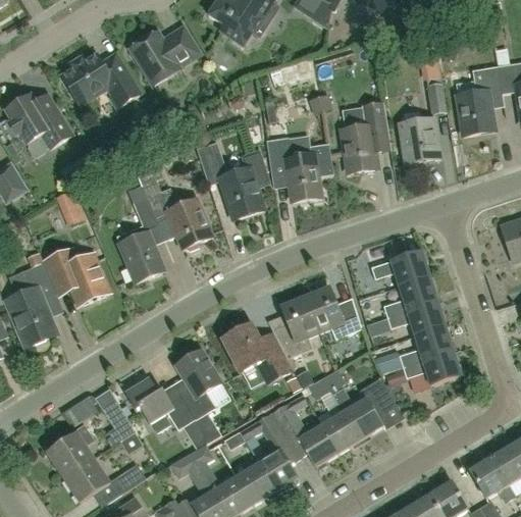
[(268,6),(272,0),(217,0),(207,14),(223,24),(220,30),(240,42),(249,28),(253,31),(261,17),(257,15),(265,4),(268,6)]
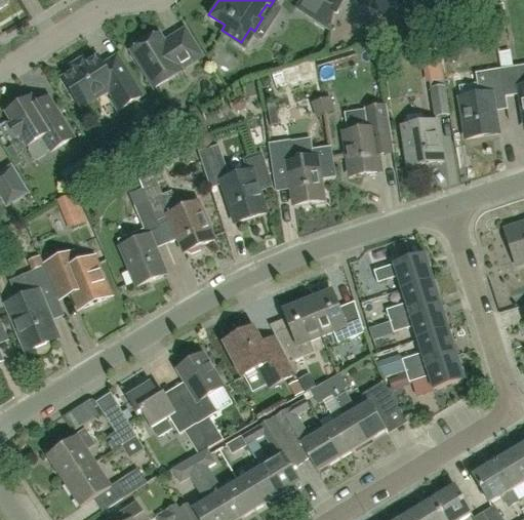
[(317,0),(333,8),(335,0),(317,0)]
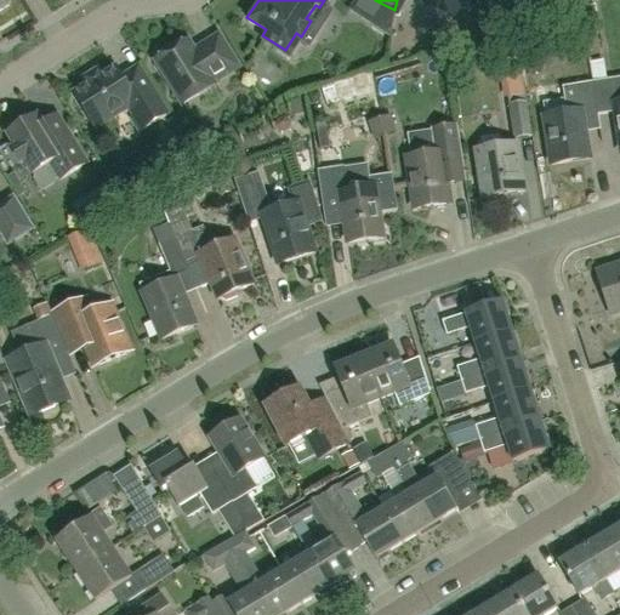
[(181,101),(197,92),(212,81),(211,79),(237,63),(217,33),(192,47),(186,38),(174,45),(170,43),(159,50),(159,53),(155,56),(181,101)]
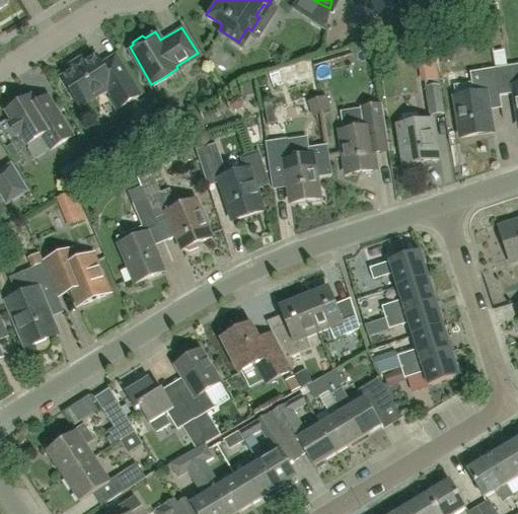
[(496,67),(499,91),(513,89),(517,117),(517,63),(505,65),(502,49),(492,50),(495,67),(496,67)]
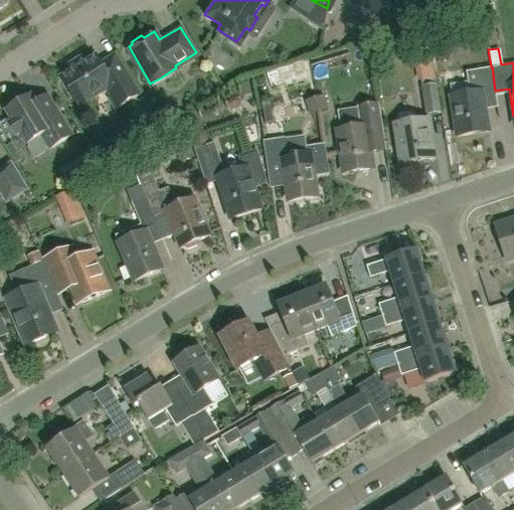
[(114,53),(101,61),(95,52),(84,58),(80,52),(66,61),(70,67),(60,74),(77,103),(107,85),(112,94),(109,95),(116,106),(138,92),(114,53)]
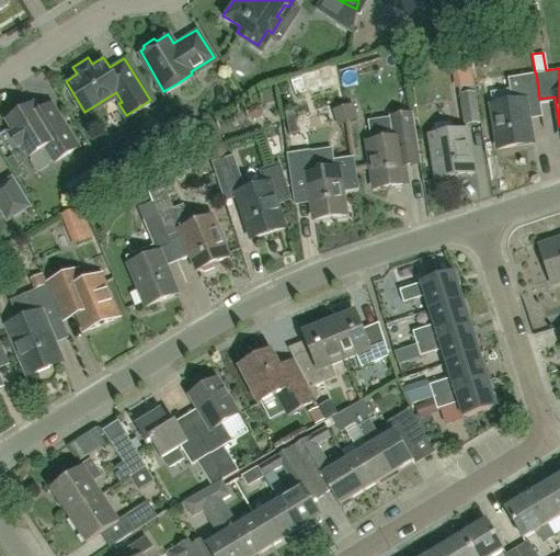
[(536,72),(535,72),(507,77),(512,99),(490,102),(496,145),(533,139),(526,105),(540,103),(539,99),(536,72)]
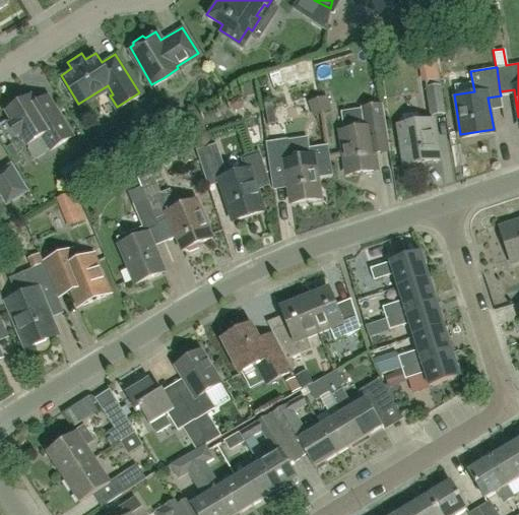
[(430,114),(445,112),(439,77),(427,79),(428,84),(425,85),(430,114)]
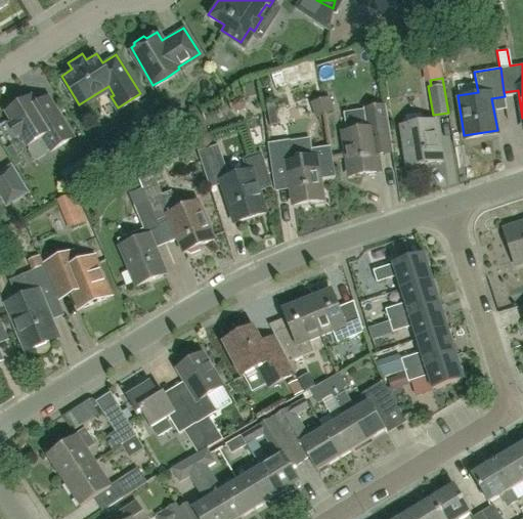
[(46,92),(34,100),(30,94),(5,110),(12,121),(9,122),(16,134),(19,132),(26,143),(41,134),(49,146),(50,147),(72,134),(57,110),(46,92)]
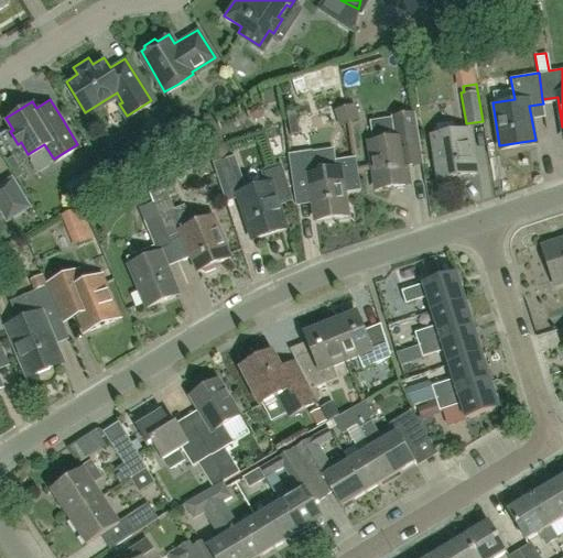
[(339,124),(359,118),(354,101),(334,108),(339,124)]
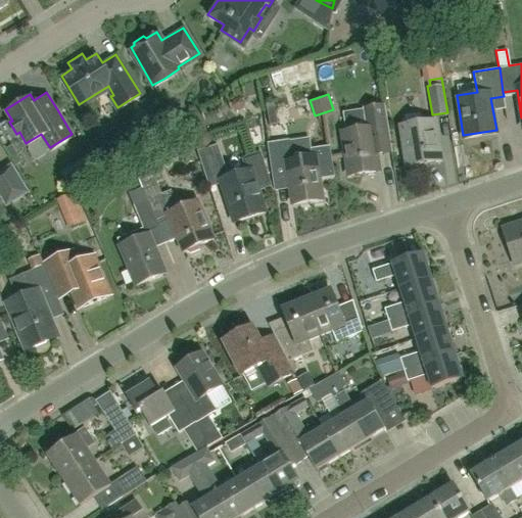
[(342,109),(344,129),(340,130),(346,173),(378,169),(375,144),(389,142),(384,103),(363,105),(363,106),(342,109)]
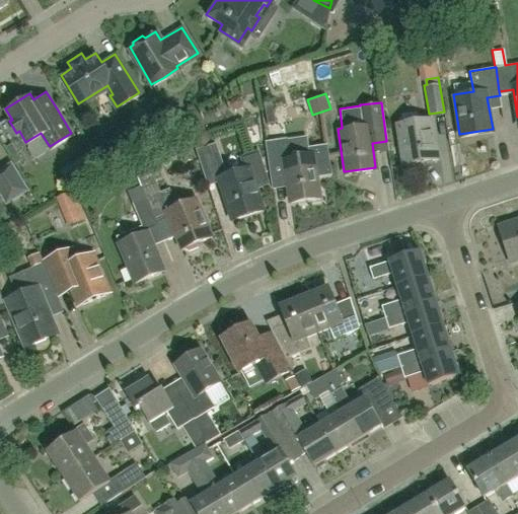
[(402,162),(437,157),(430,118),(396,123),(402,162)]
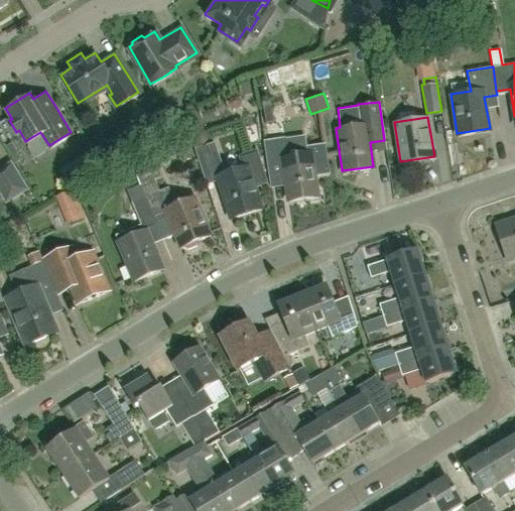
[(283,136),(283,135),(263,138),(268,177),(284,175),(285,182),(287,199),(317,195),(314,172),(329,170),(325,141),(306,144),(307,152),(286,155),(283,136)]
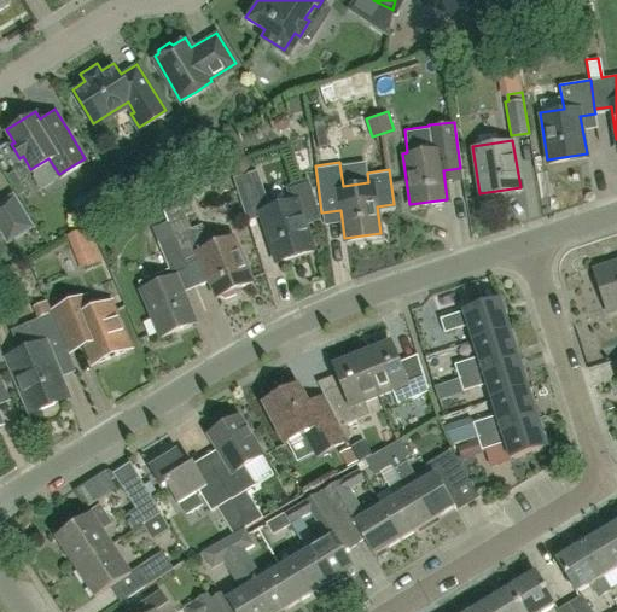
[(269,208),(256,167),(232,175),(246,217),(260,214),(275,258),(313,248),(303,221),(320,216),(306,175),(284,182),(291,202),(269,208)]
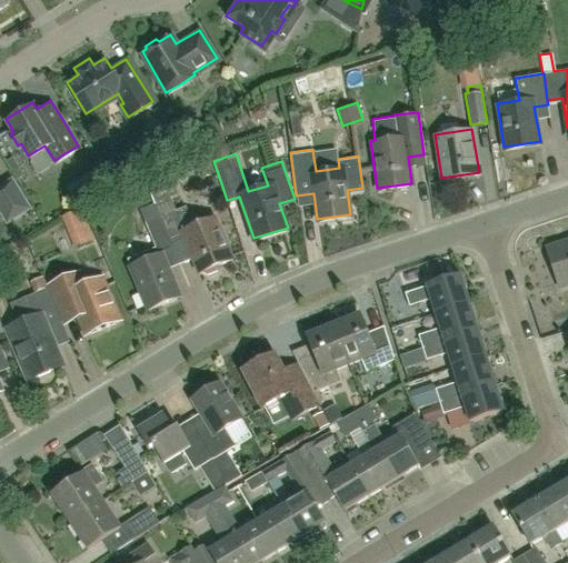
[(11,178),(0,183),(0,211),(6,220),(28,207),(11,178)]
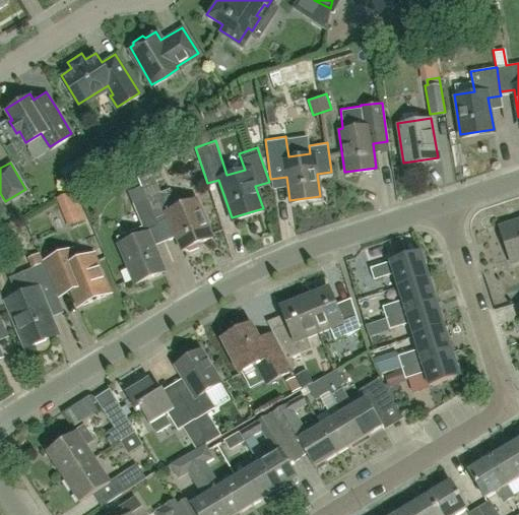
[(136,170),(141,183),(156,219),(168,215),(182,247),(184,247),(189,249),(198,245),(199,240),(211,236),(195,197),(177,204),(169,186),(159,189),(149,165),(136,170)]
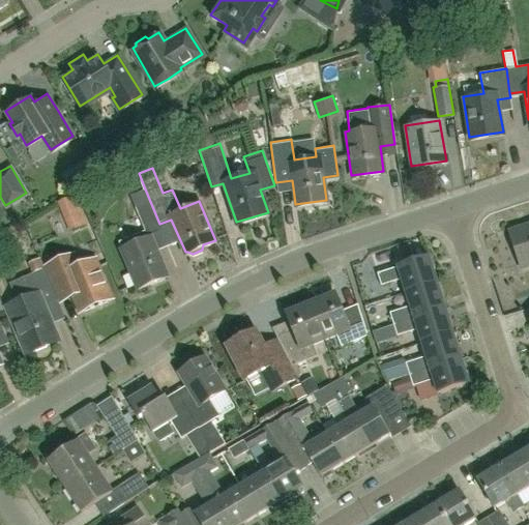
[(159,224),(144,186),(129,193),(144,228),(118,238),(137,285),(166,272),(149,232),(160,228),(159,224)]
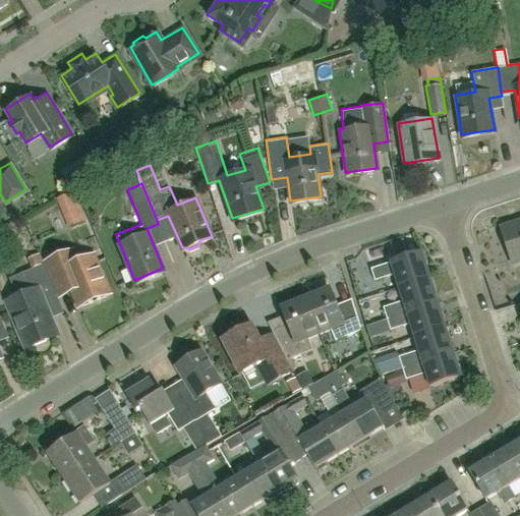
[(84,203),(67,207),(70,222),(88,219),(84,203)]
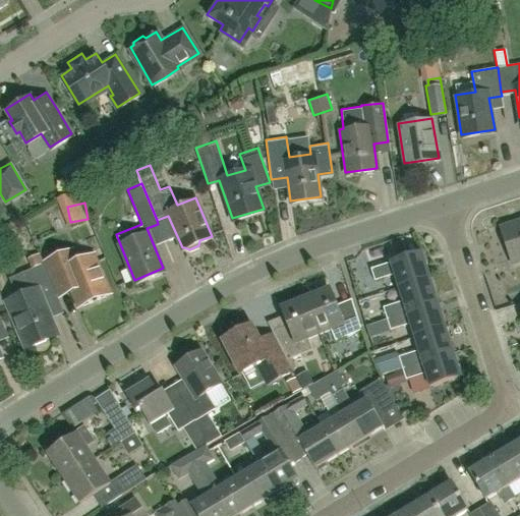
[(512,261),(519,258),(519,219),(501,226),(512,261)]
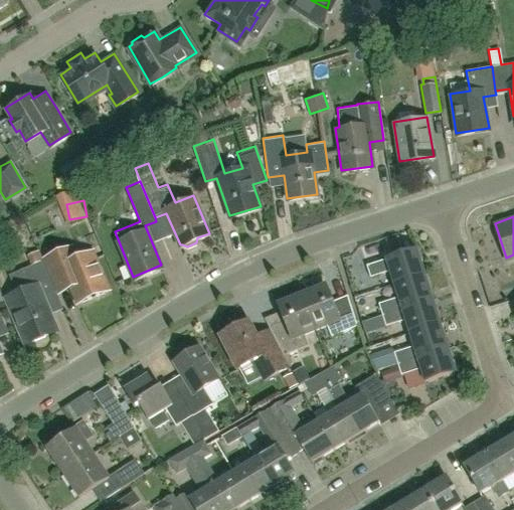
[(91,250),(78,256),(73,243),(45,257),(60,291),(71,286),(78,302),(108,289),(91,250)]
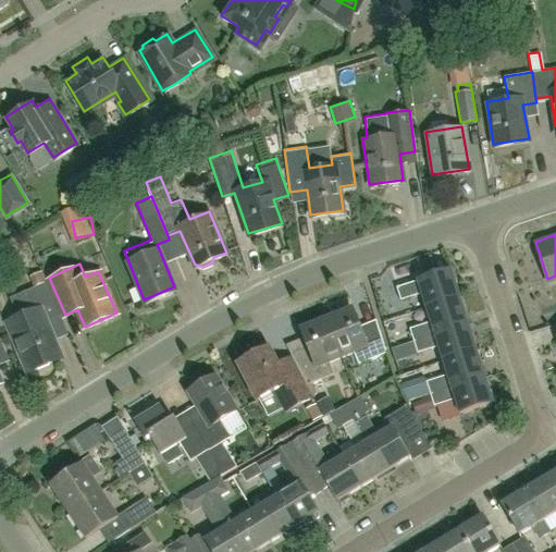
[(425,305),(458,294),(449,267),(395,284),(399,297),(420,290),(425,305)]
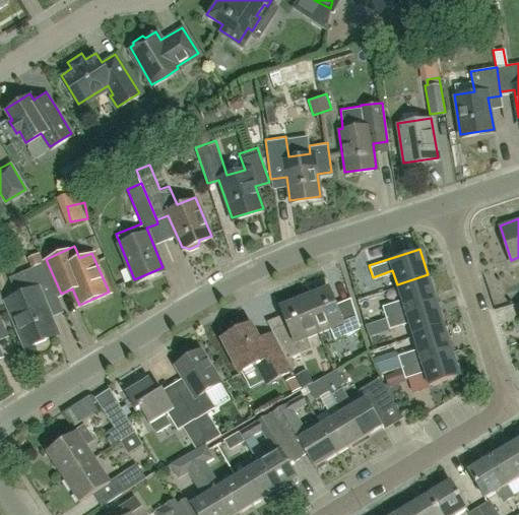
[(31,271),(45,266),(42,257),(28,262),(31,271)]
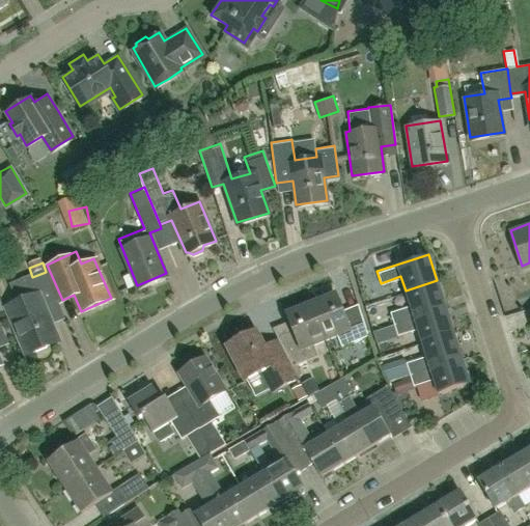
[(46,272),(32,277),(12,285),(20,301),(6,306),(25,352),(57,337),(51,322),(63,316),(46,272)]
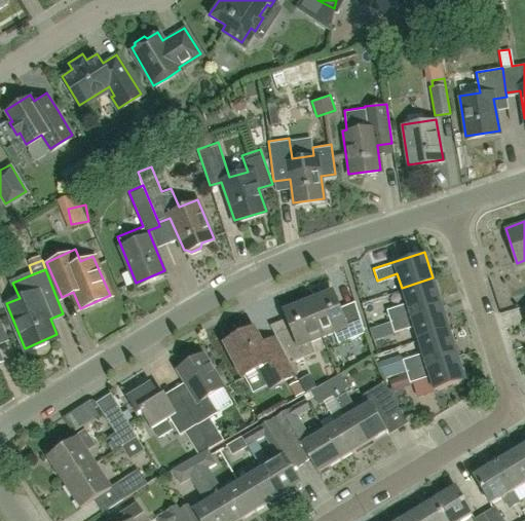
[(433,277),(402,288),(406,301),(386,307),(389,319),(441,302),(433,277)]
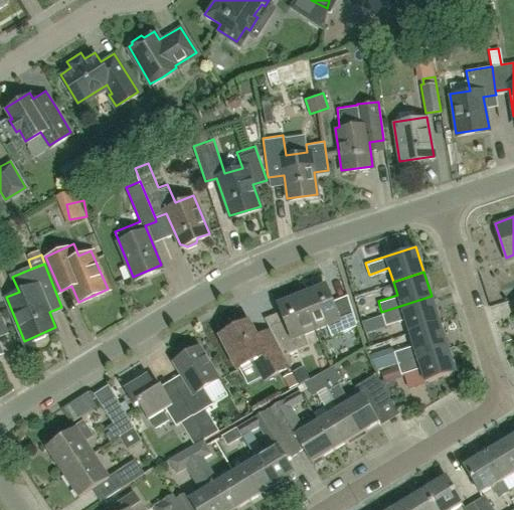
[(301,294),(314,326),(325,322),(329,333),(355,322),(347,302),(333,308),(324,284),(301,294)]
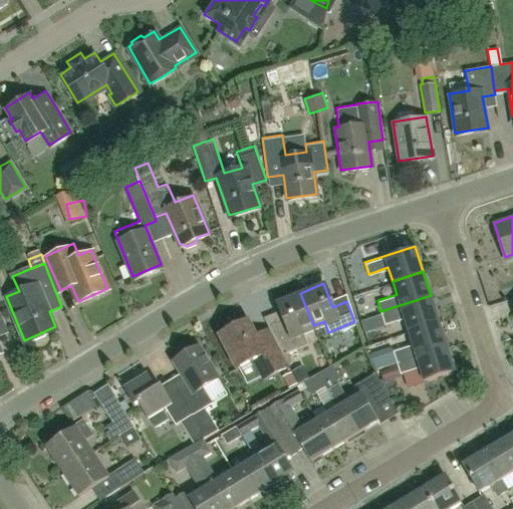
[(313,325),(300,293),(277,302),(286,325),(271,332),(282,352),(306,341),(302,330),(313,325)]
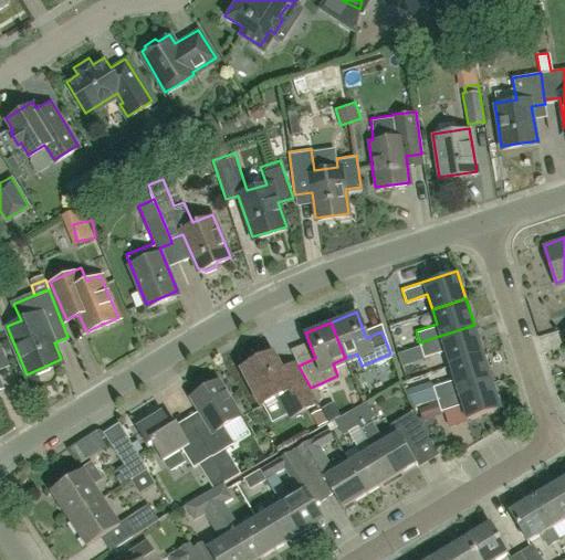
[(474,325),(419,342),(424,355),(445,348),(449,363),(482,352),(474,325)]
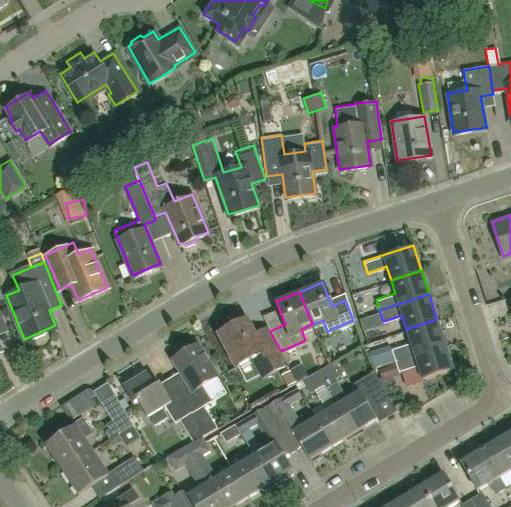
[(285,362),(269,331),(260,315),(248,321),(246,317),(218,332),(234,364),(252,355),(262,374),(285,362)]
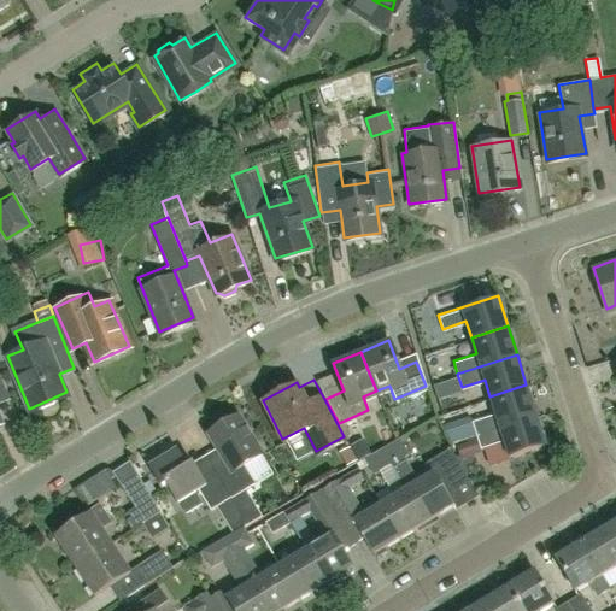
[(526,385),(490,397),(494,412),(471,419),(475,433),(535,413),(526,385)]
